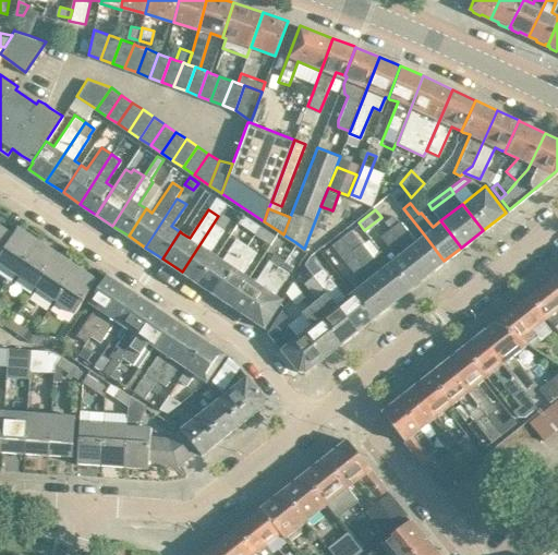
[(218,216),(182,272),(198,284),(216,256),(208,251),(222,229),(230,216),(221,210),(218,216)]
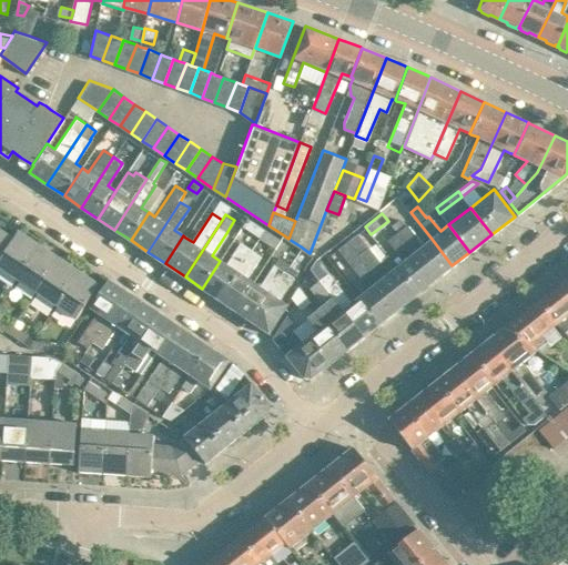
[(243,224),(260,235),(265,229),(249,218),(243,224)]
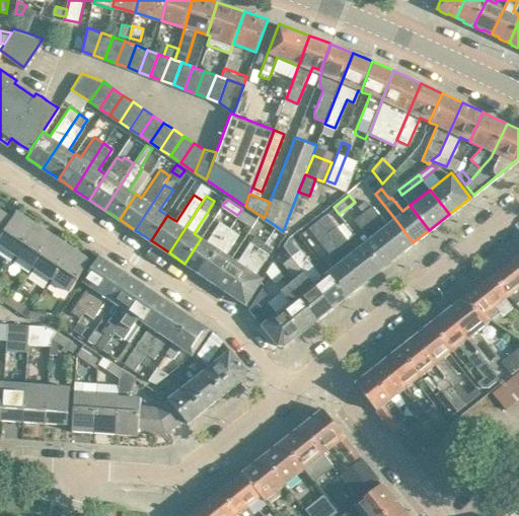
[(357,205),(363,212),(397,255),(413,242),(394,218),(386,224),(366,199),(357,205)]
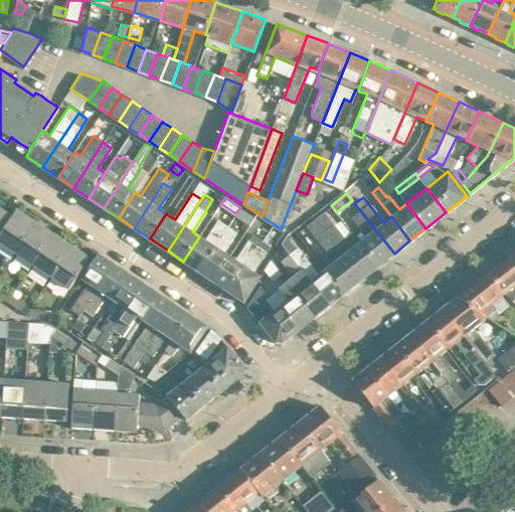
[(35,220),(17,208),(12,214),(0,206),(0,241),(14,251),(35,220)]
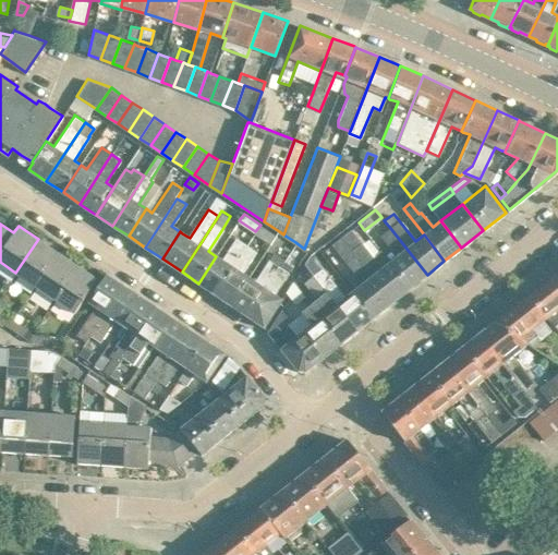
[(271,242),(276,234),(261,225),(255,231),(271,242)]
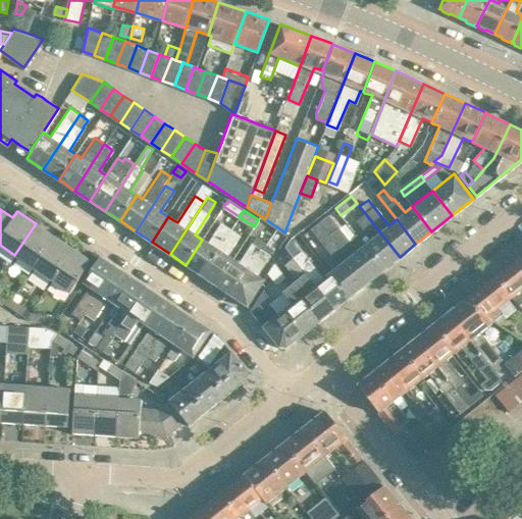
[(367,282),(383,269),(356,235),(355,234),(349,239),(328,213),(319,221),(367,282)]
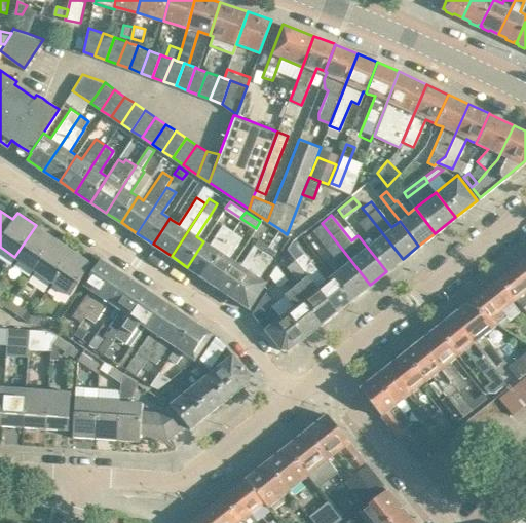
[(386,271),(403,259),(368,215),(359,222),(366,231),(359,236),(386,271)]
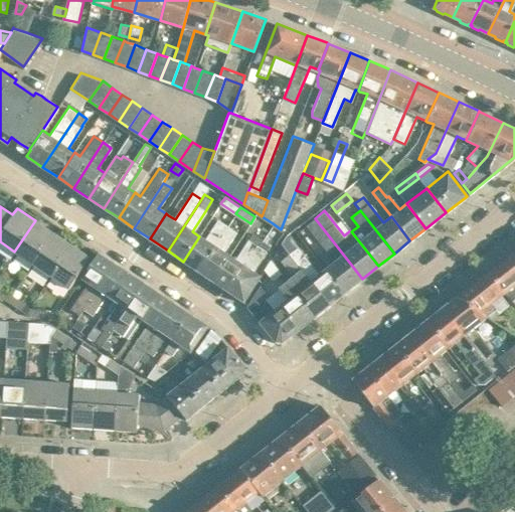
[(346,292),(362,279),(315,218),(300,229),(328,267),(327,268),(326,269),(344,293),(346,292)]
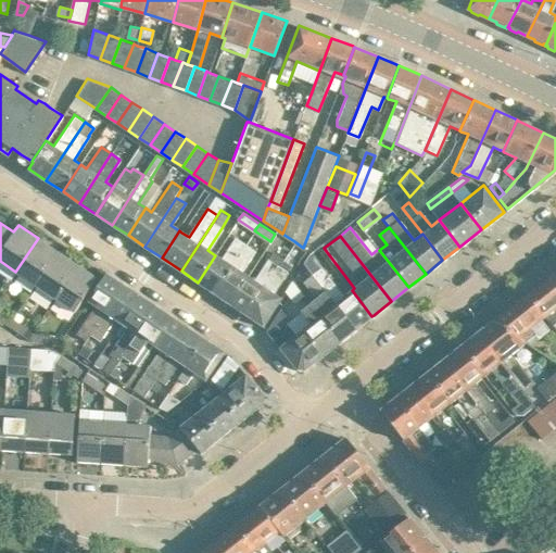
[(198,283),(214,293),(245,244),(236,237),(222,259),(215,255),(198,283)]
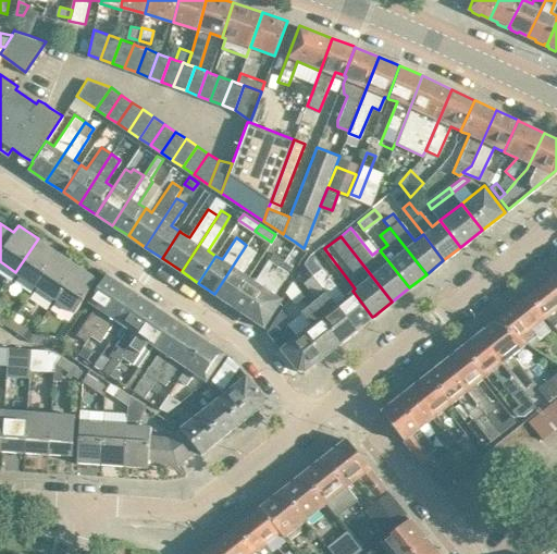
[(34,284),(57,251),(38,238),(15,272),(34,284)]
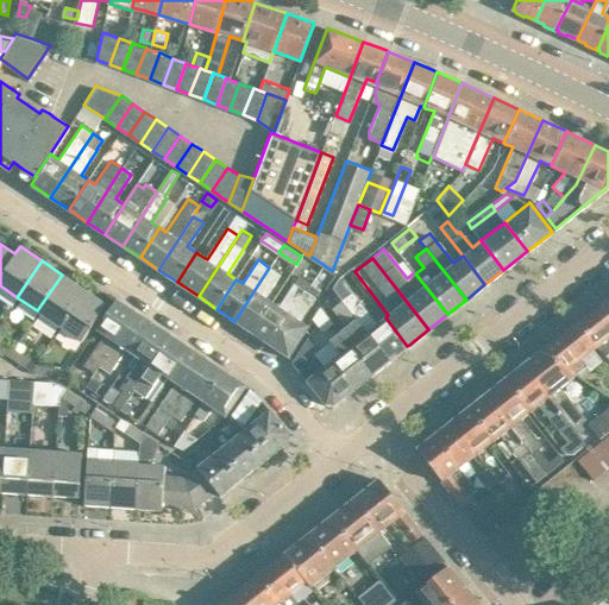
[(280,275),(269,268),(234,321),(252,332),(271,303),(264,298),(280,275)]
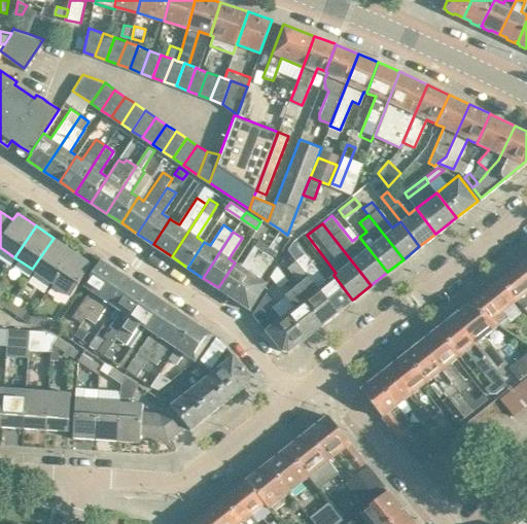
[(235,299),(264,253),(266,249),(269,245),(270,243),(260,237),(241,267),(235,263),(218,287),(235,299)]
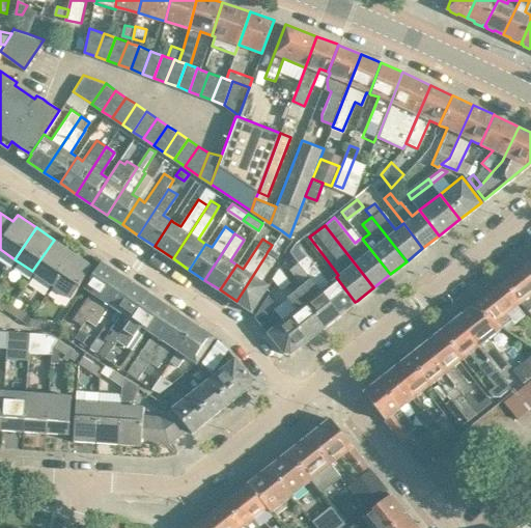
[(32,271),(51,283),(73,251),(54,240),(32,271)]
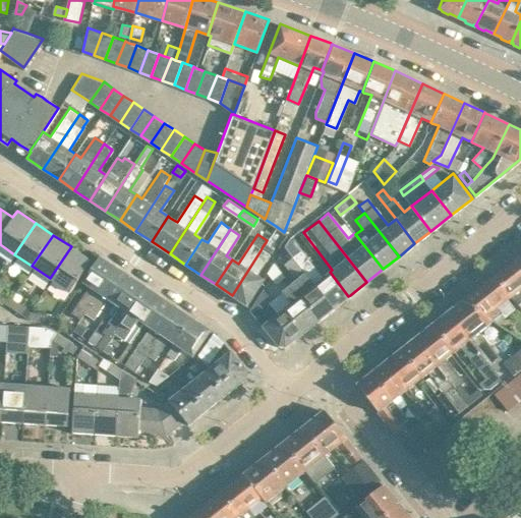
[(292,255),(299,266),(333,308),(348,296),(330,272),(323,278),(300,249),(298,251),(288,238),(284,245),(292,255)]
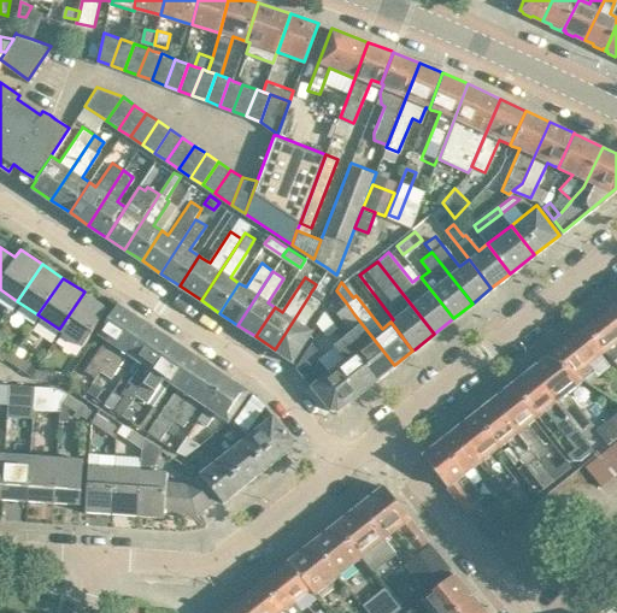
[(84,292),(59,329),(82,345),(107,307),(84,292)]
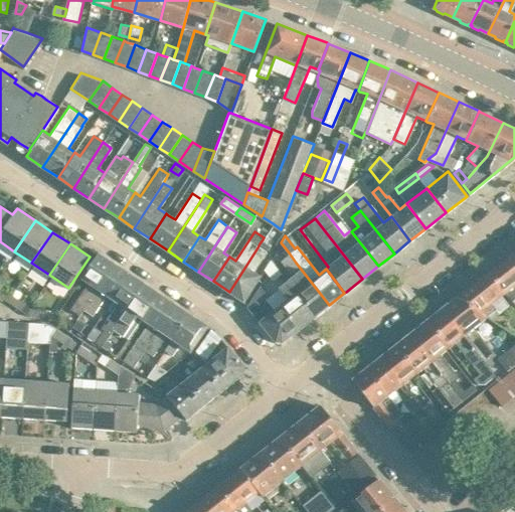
[(258,247),(229,292),(243,301),(260,277),(253,273),(269,249),(260,243),(258,247)]
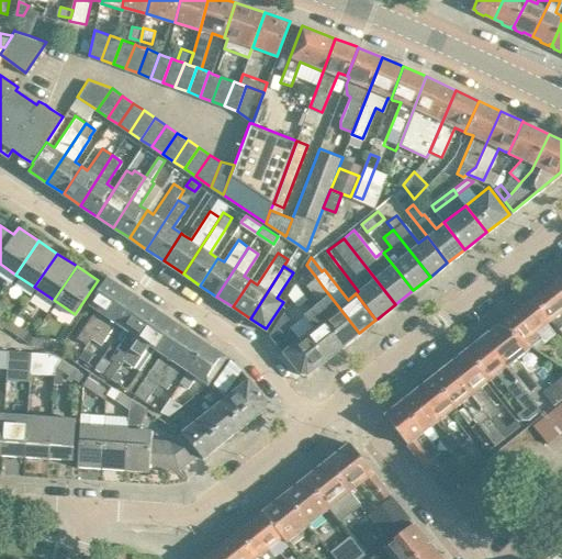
[(91,337),(124,287),(107,276),(102,283),(88,304),(96,309),(80,331),(77,337),(87,344),(91,337)]
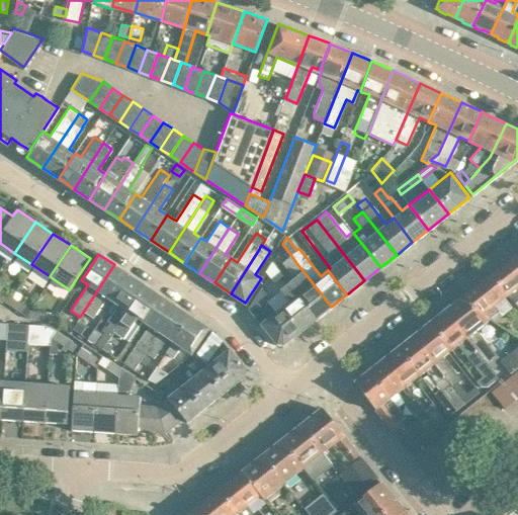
[(316,319),(331,307),(297,264),(290,254),(280,262),(292,278),(288,281),(316,319)]
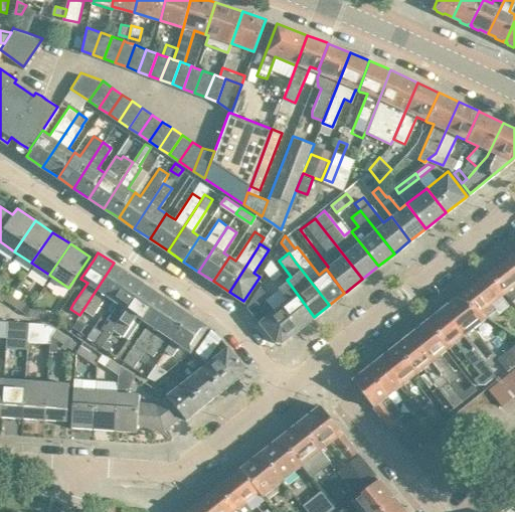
[(488,272),(504,293),(506,291),(512,300),(514,297),(514,264),(508,256),(488,272)]
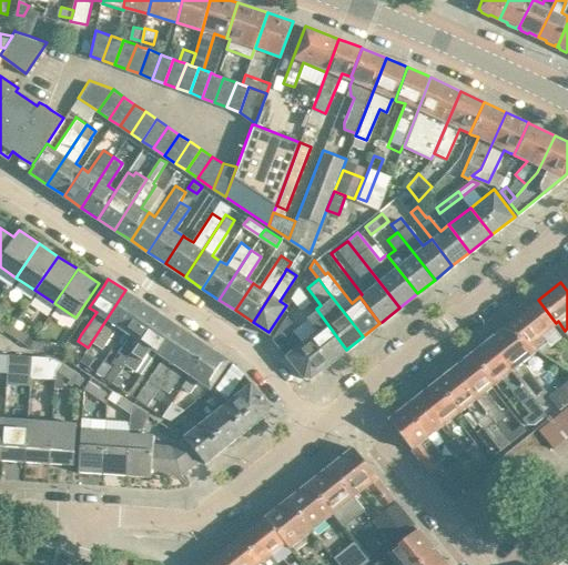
[(294,302),(300,309),(308,301),(298,288),(291,299),(294,302)]
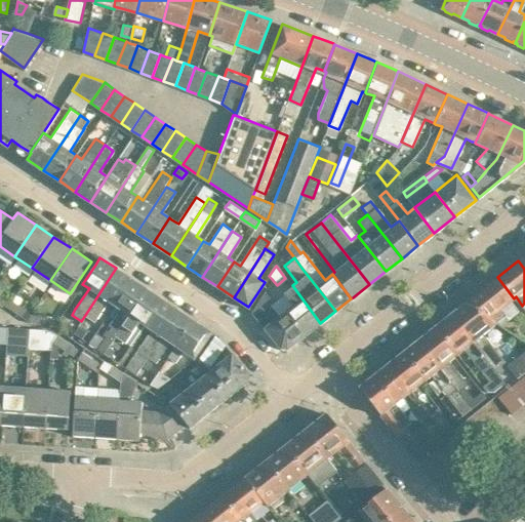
[(108,302),(114,306),(131,278),(116,268),(85,315),(94,322),(108,302)]
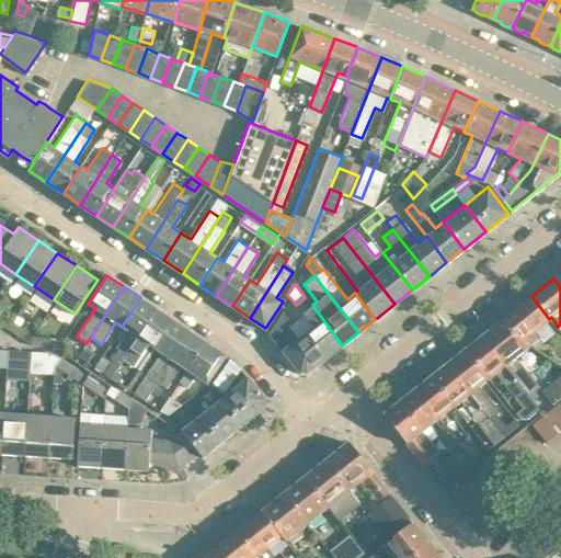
[(531,296),(496,323),(529,344),(538,338),(541,342),(553,332),(546,321),(549,319),(531,296)]
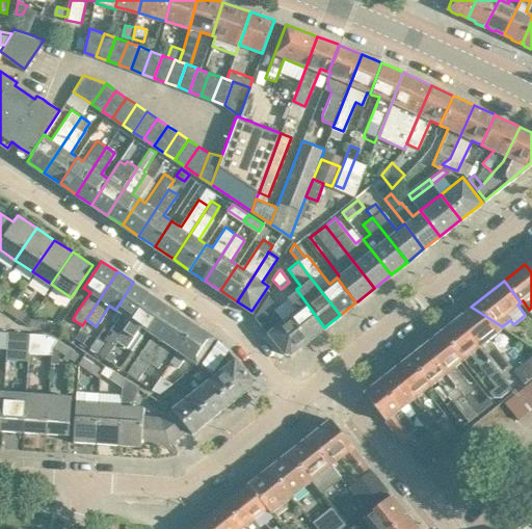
[(111,349),(117,340),(149,292),(133,282),(115,310),(122,314),(105,338),(109,341),(100,353),(106,358),(111,349)]
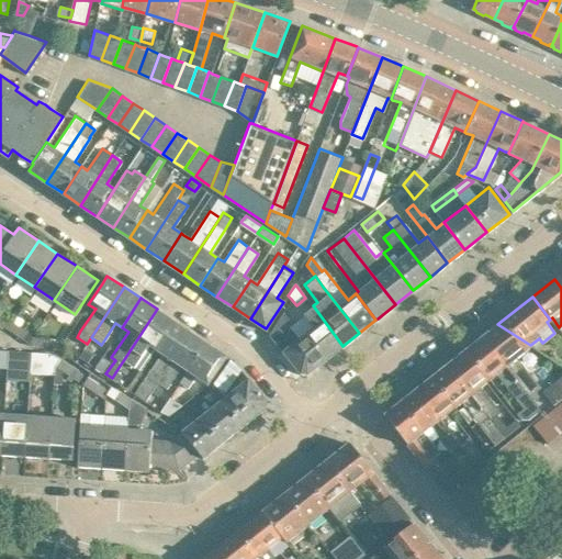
[(311,328),(303,334),(325,360),(343,346),(313,305),(301,315),(311,328)]
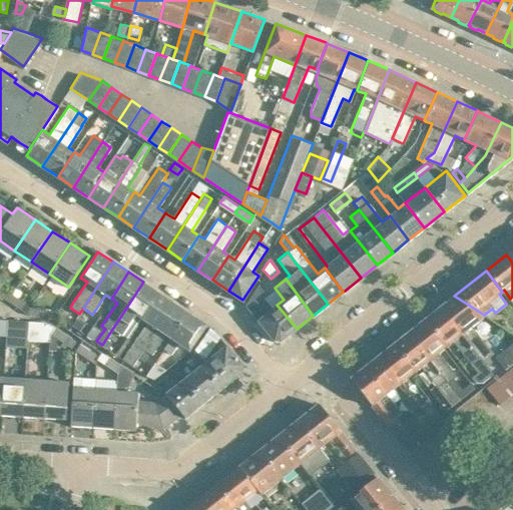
[(135,314),(141,318),(158,292),(143,282),(113,328),(122,334),(135,314)]
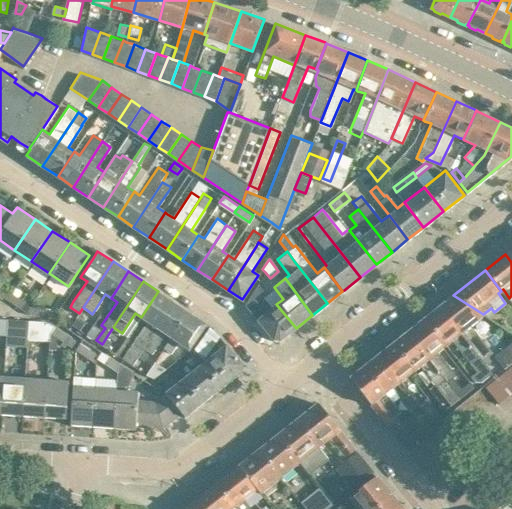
[(245,303),(252,312),(270,293),(259,281),(245,303)]
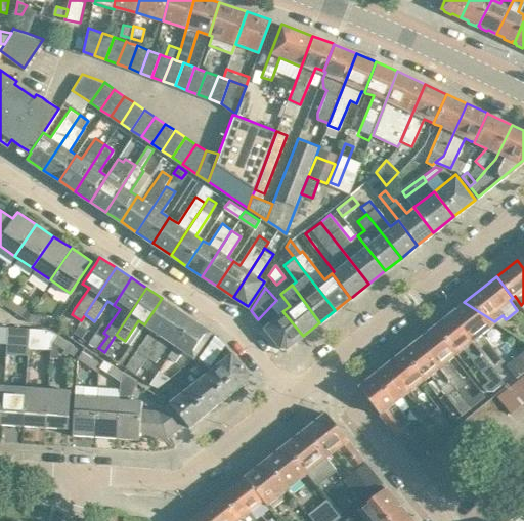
[(0,290),(0,299),(7,304),(11,298),(0,290)]
